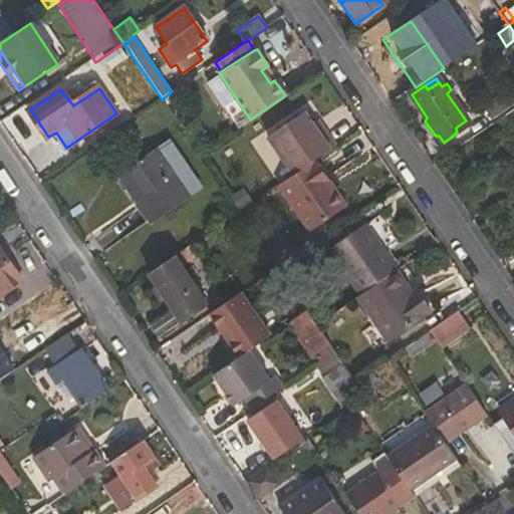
[(513,89),(484,110),(492,121),(513,105),(513,89)]
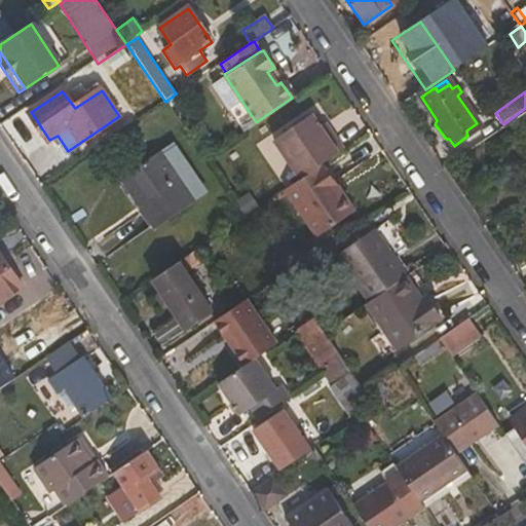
[(512,137),(525,126),(525,108),(503,124),(512,137)]
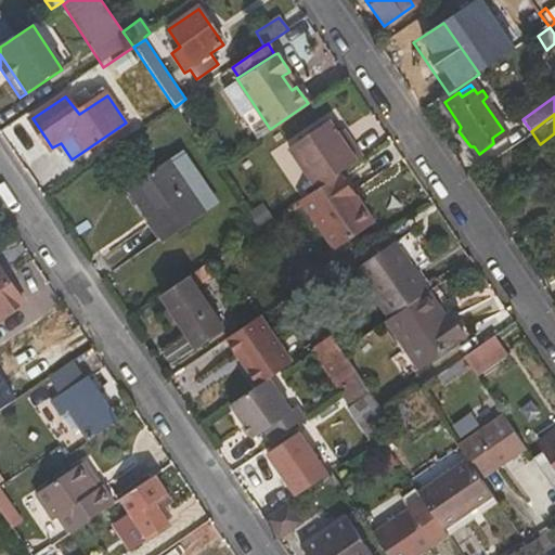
[(288,149),(317,190),(362,157),(352,144),(346,146),(338,134),(330,121),(288,149)]
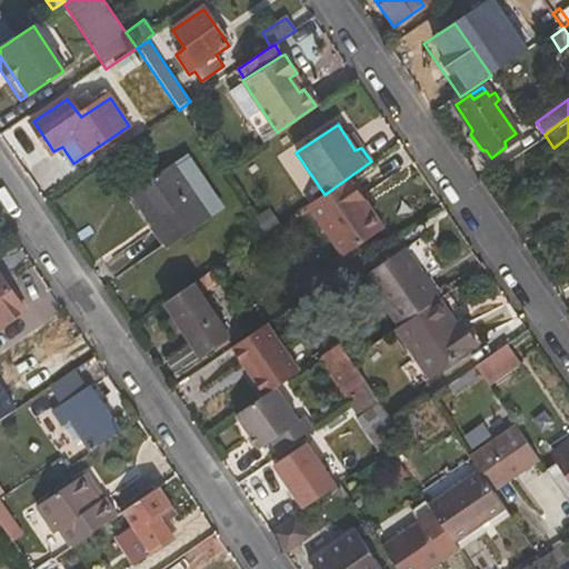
[(361,148),(352,135),(347,138),(355,150),(361,148)]
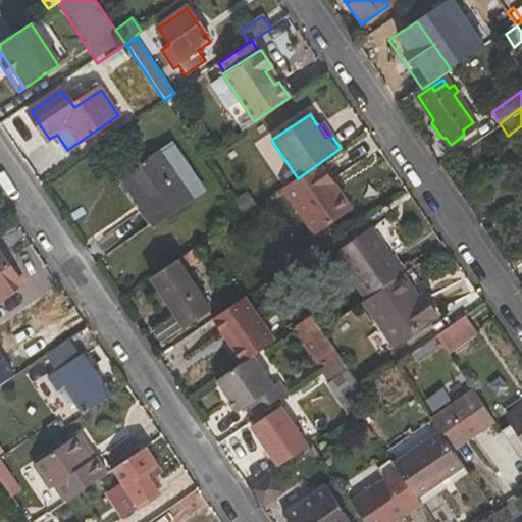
[(166,162),(160,154),(126,176),(142,198),(172,176),(184,169),(174,156),(166,162)]
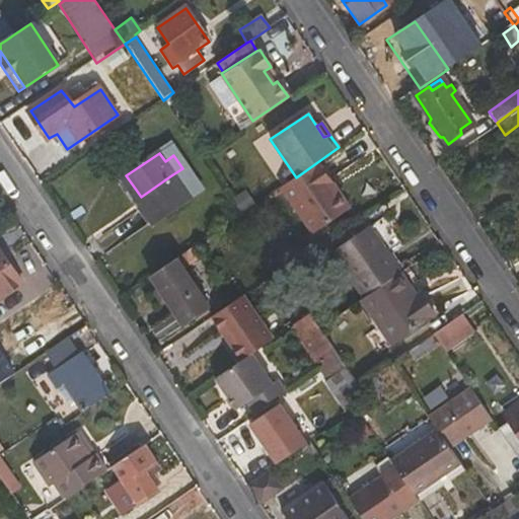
[(320,186),(325,182),(315,167),(283,190),(309,229),(339,209),(320,186)]
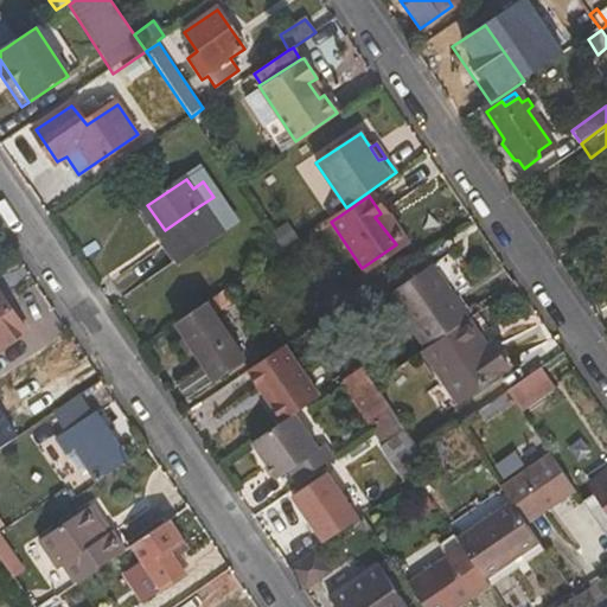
[(200,205),(165,230),(159,234),(179,263),(222,234),(204,206),(216,200),(213,197),(200,205)]
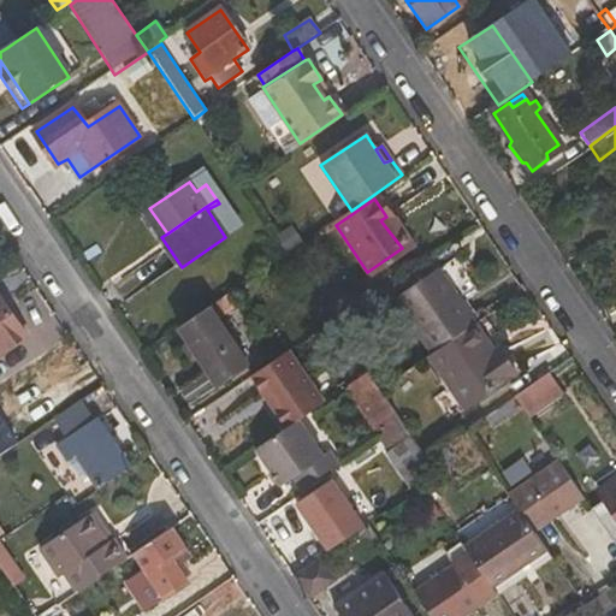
[(149,208),(144,212),(161,237),(167,234),(149,208)]
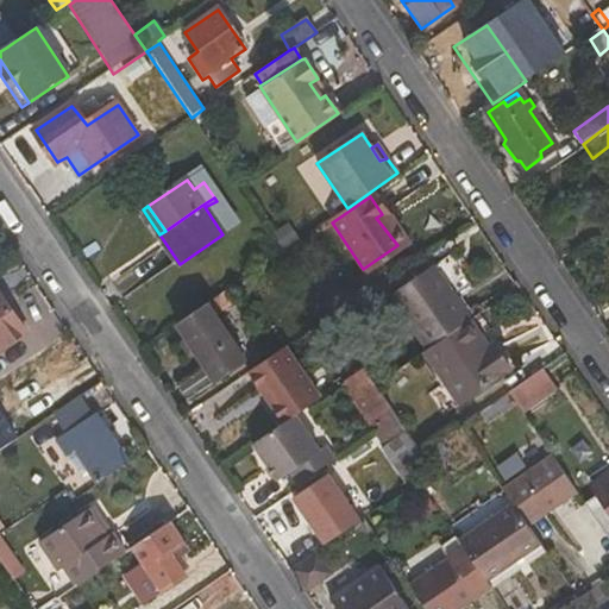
[(300,239),(290,224),(271,236),(282,252),(300,239)]
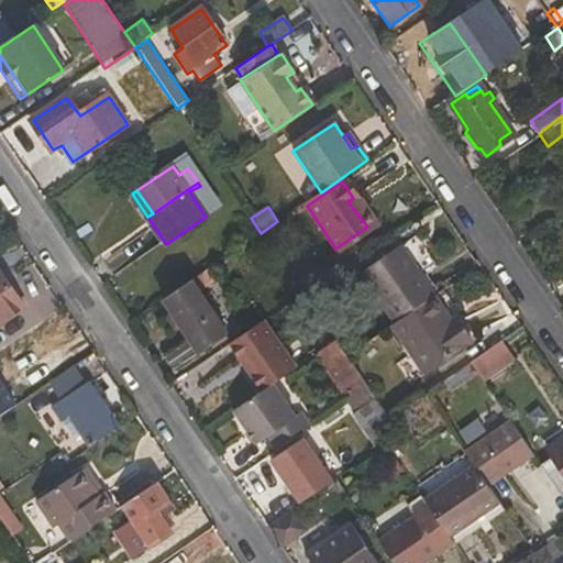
[(362,275),(395,324),(435,297),(404,249),(362,275)]
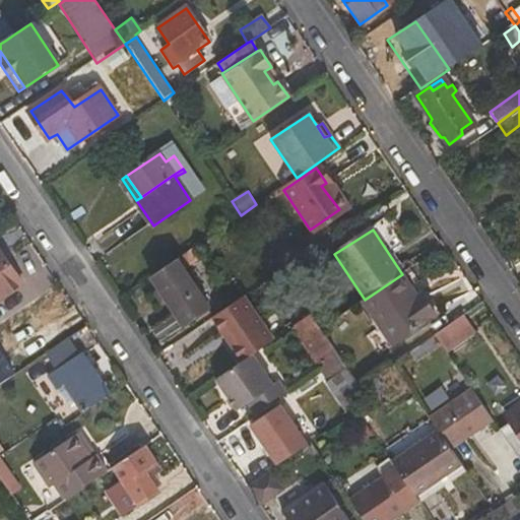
[(200,260),(192,248),(149,277),(174,314),(152,329),(161,342),(212,309),(186,270),(200,260)]
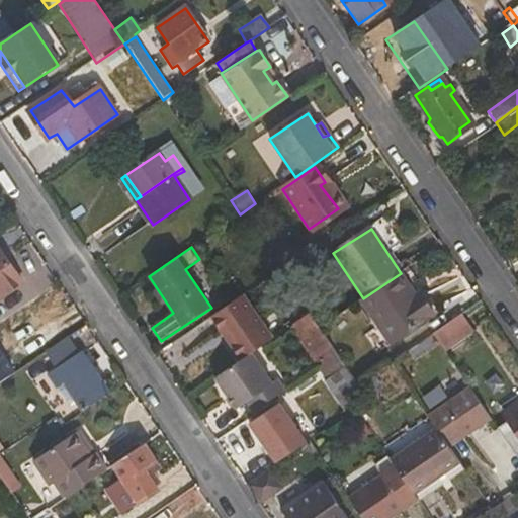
[(0,296),(20,283),(0,253),(0,296)]
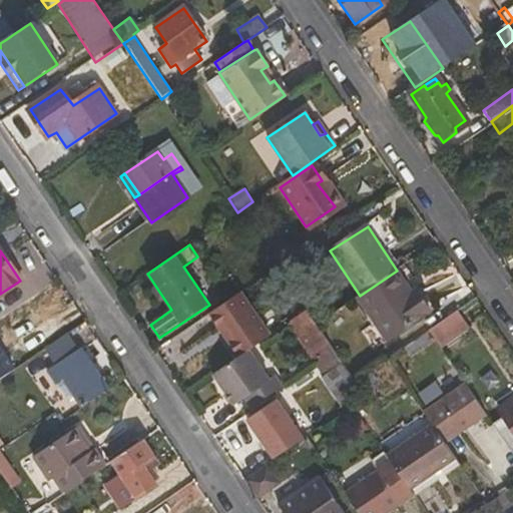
[(417,291),(411,291),(397,271),(360,296),(356,300),(386,343),(431,313),(417,291)]
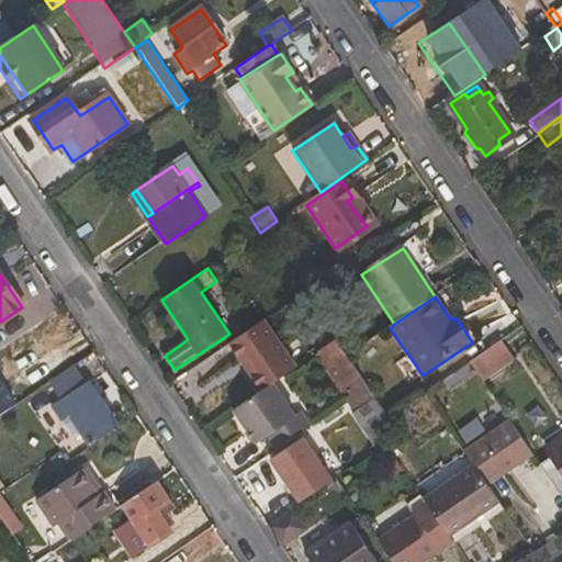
[(273,383),(298,367),(265,319),(229,344),(261,391),(273,383)]
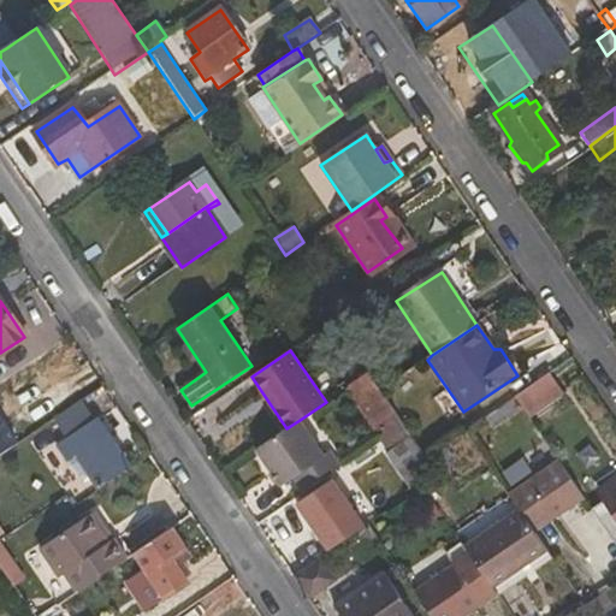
[(367,374),(344,390),(379,442),(403,426),(367,374)]
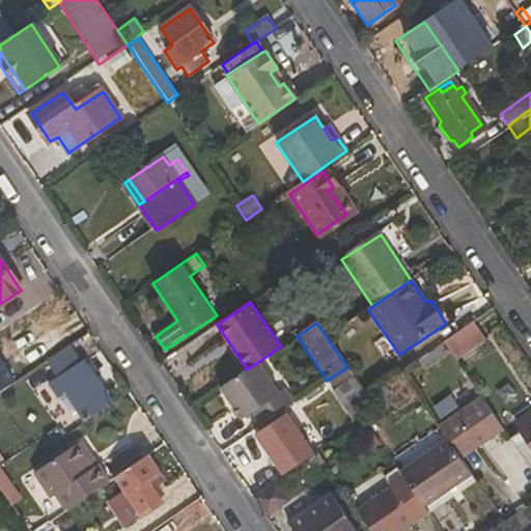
[(456,362),(486,341),(474,323),(444,343),(456,362)]
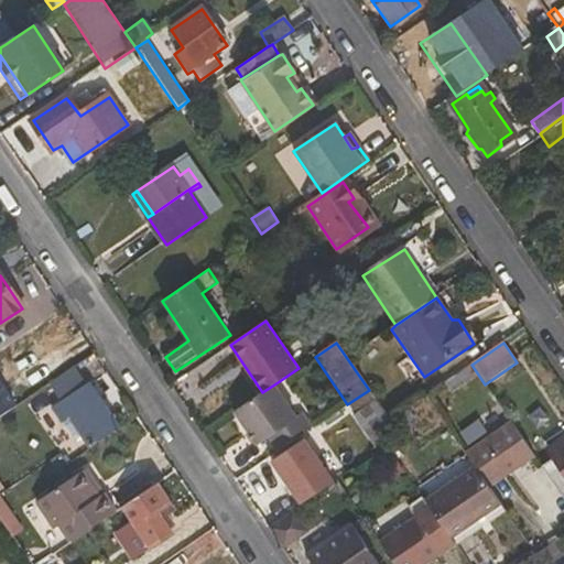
[(46,357),(33,377),(45,384),(49,381),(60,366),(46,357)]
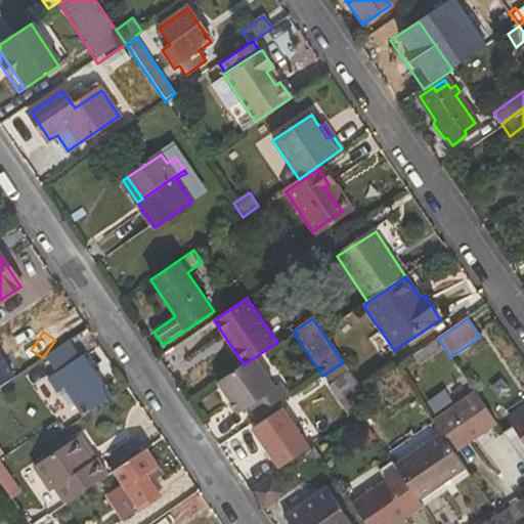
[(71,344),(48,360),(56,374),(80,357),(71,344)]
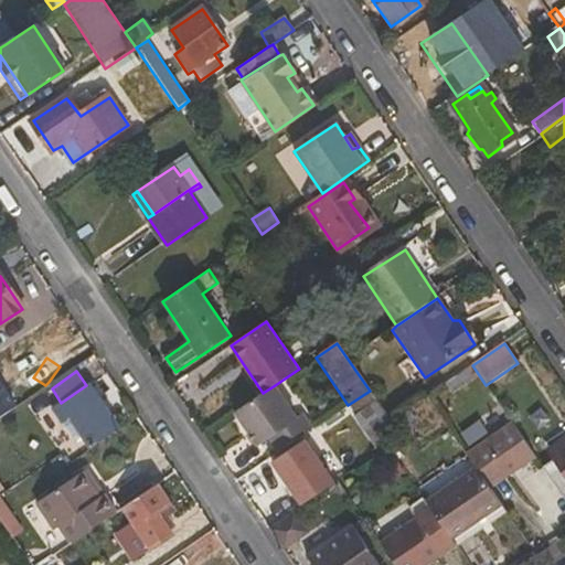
[(91,445),(116,427),(86,385),(61,403),(52,411),(62,425),(63,424),(72,417),(84,436),(91,445)]
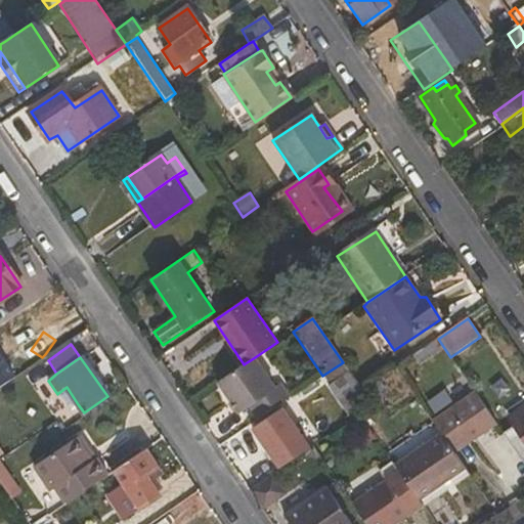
[(281,386),(276,388),(255,357),(244,364),(219,382),(239,412),(250,406),(258,419),(290,398),(281,386)]
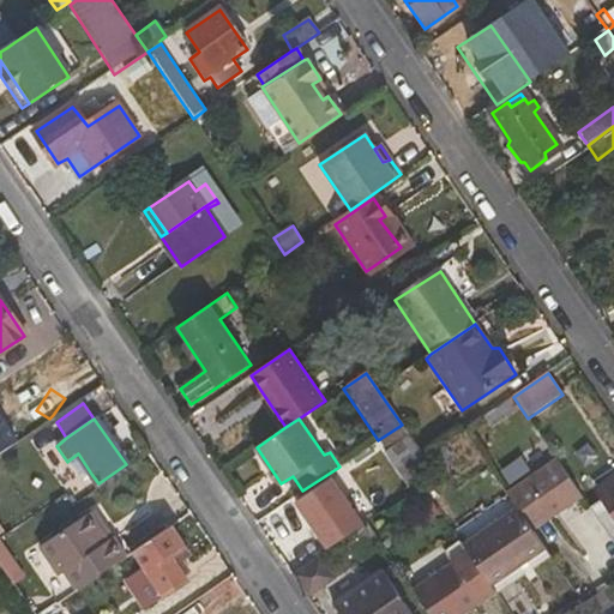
[(423,457),(402,425),(377,443),(397,474),(423,457)]
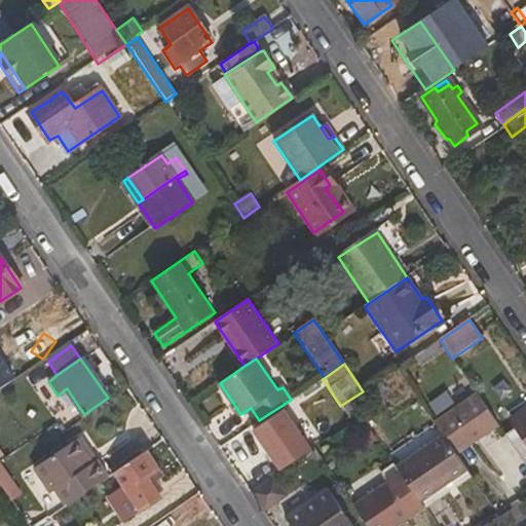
[(0,386),(10,380),(3,370),(0,372),(0,386)]
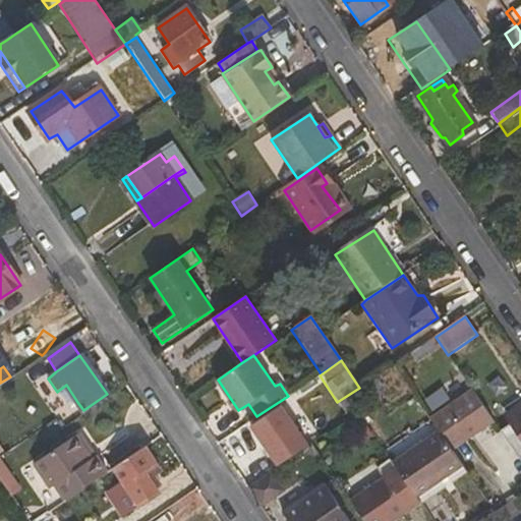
[(58,391),(69,407),(77,402),(66,385),(58,391)]
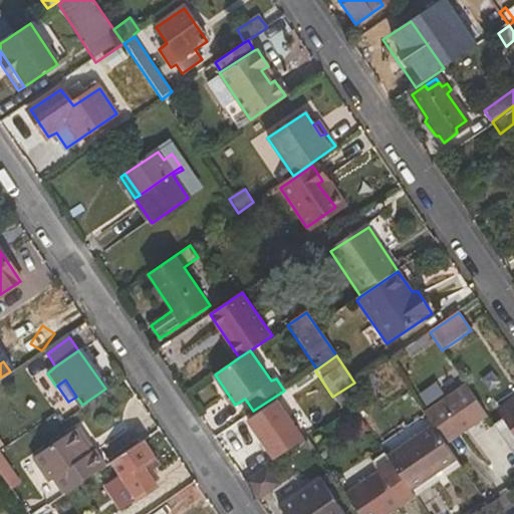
[(464,382),(422,411),(426,417),(444,443),(486,415),(464,382)]
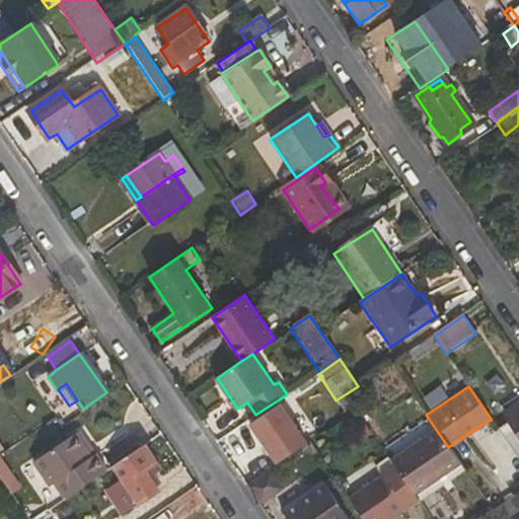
[(508,424),(498,431),(518,460),(518,401),(502,414),(508,424)]
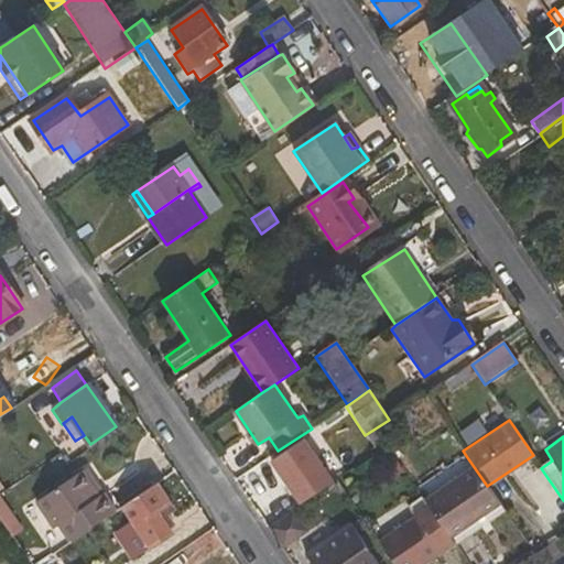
[(303,437),(271,459),(301,503),(333,483),(303,437)]
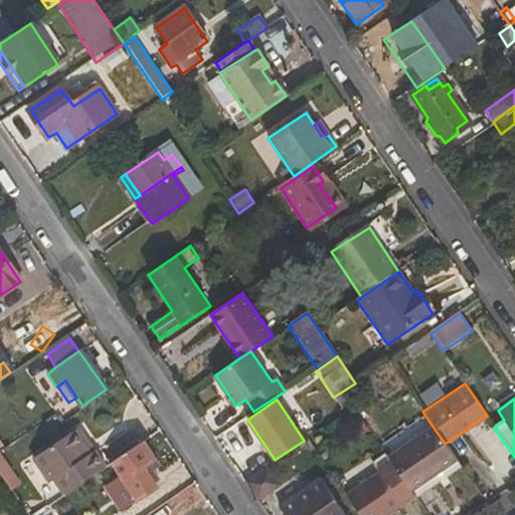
[(426,417),(381,449),(385,456),(409,491),(456,461),(445,444),(426,417)]
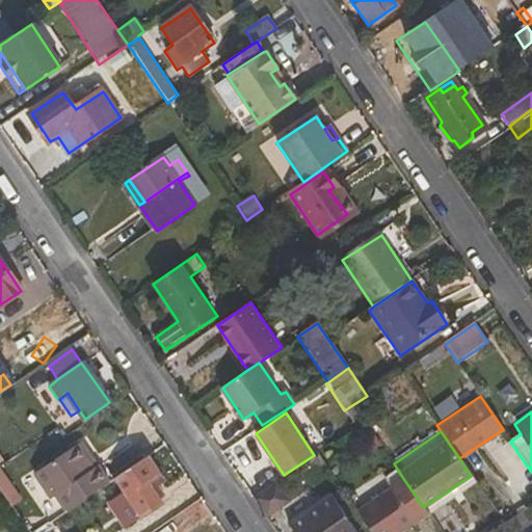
[(99,463),(83,441),(76,446),(90,470),(99,463)]
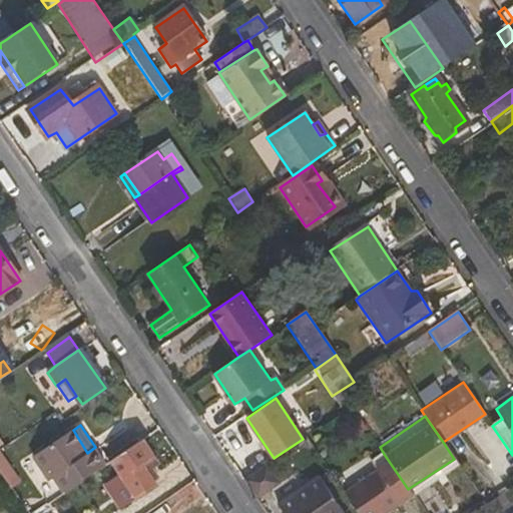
[(49,482),(52,479),(62,494),(106,465),(95,447),(87,453),(73,430),(32,458),(49,482)]
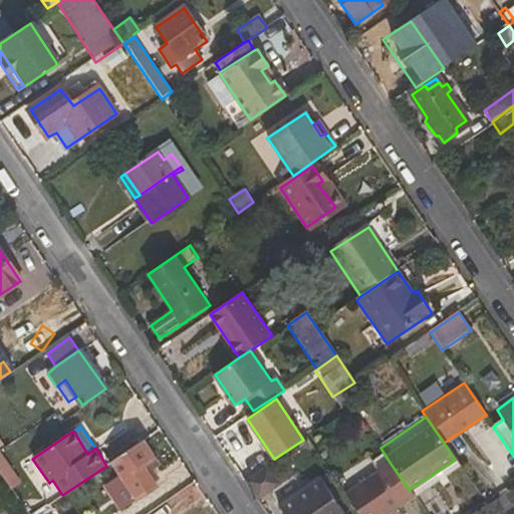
[(146,469),(155,462),(143,442),(112,462),(138,498),(157,484),(146,469)]
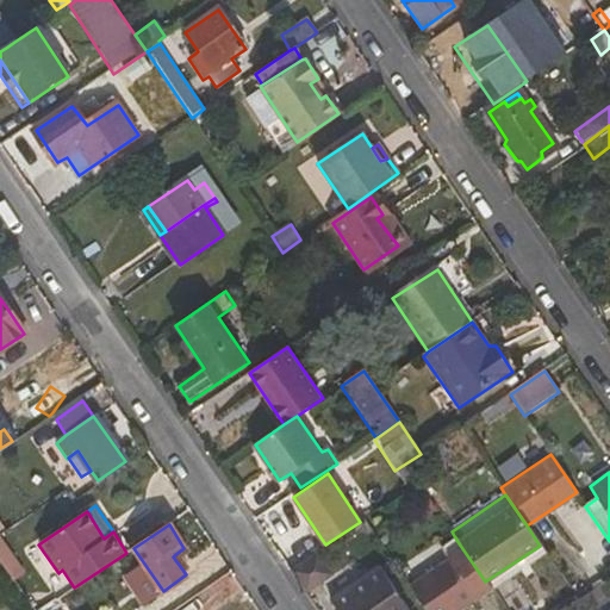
[(450,561),(410,587),(425,609),(461,609),(492,590),(485,582),(456,540),(442,549),(450,561)]
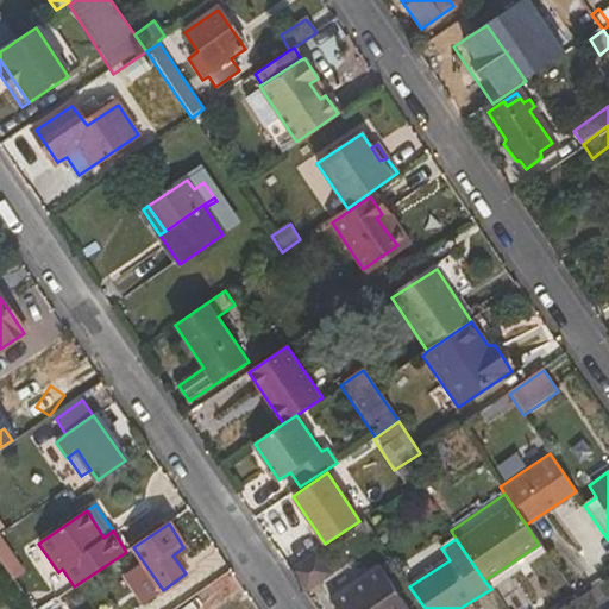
[(290,571),(306,592),(333,573),(318,552),(290,571)]
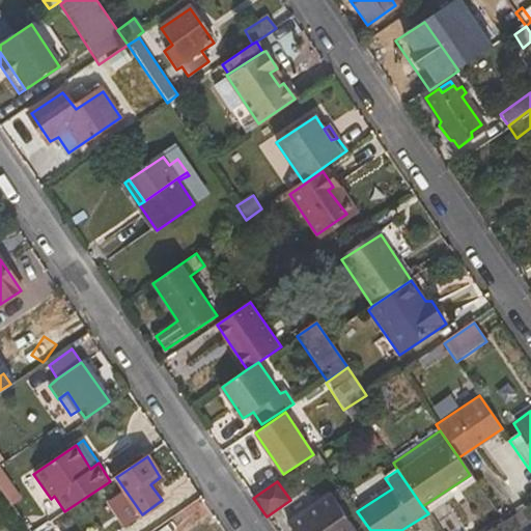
[(292,530),(355,530),(330,495),(287,523),(292,530)]
